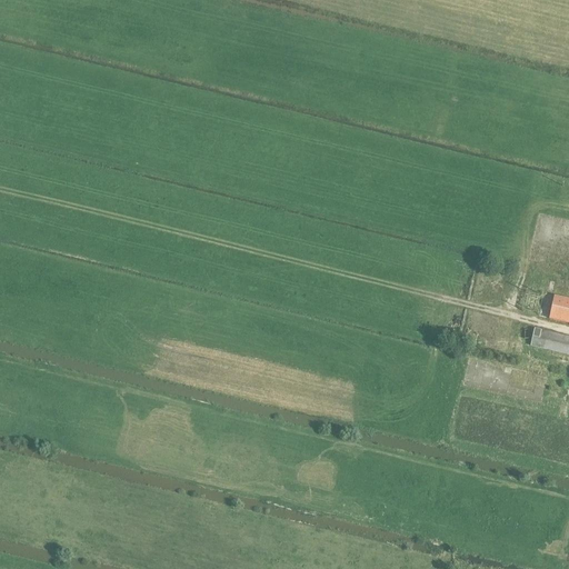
[(553,293),(526,290),(521,309),(550,316),(553,297),(553,293)]
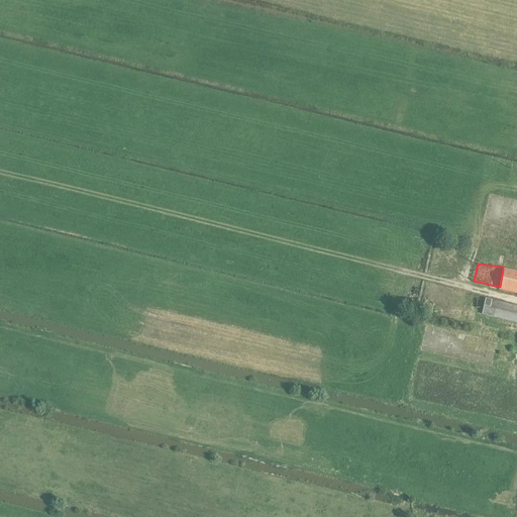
[(516,273),(503,270),(500,287),(499,290),(516,293),(516,273)]
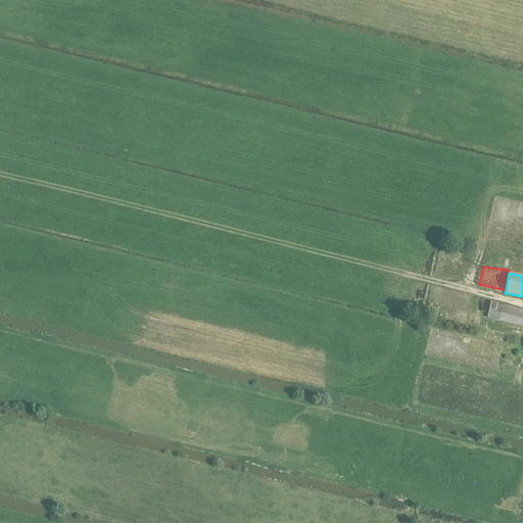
[(522,311),(490,303),(487,319),(490,320),(509,324),(522,326),(522,311)]
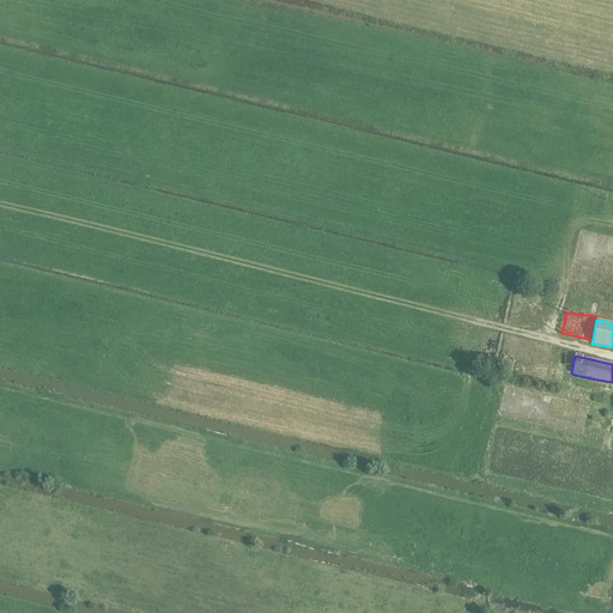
[(571,401),(592,405),(596,380),(575,375),(571,401)]
